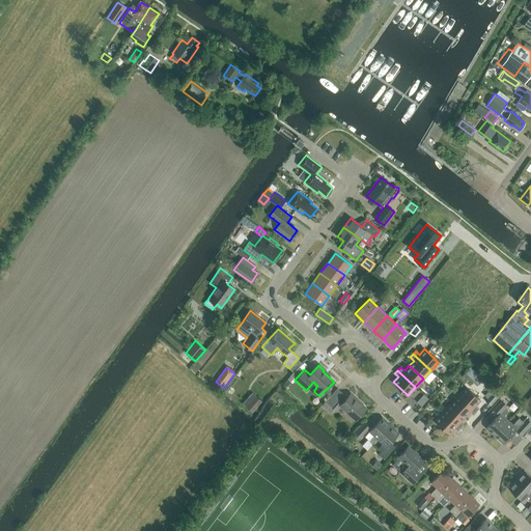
[(287,379),(283,384),(287,388),(291,383),(287,379)]
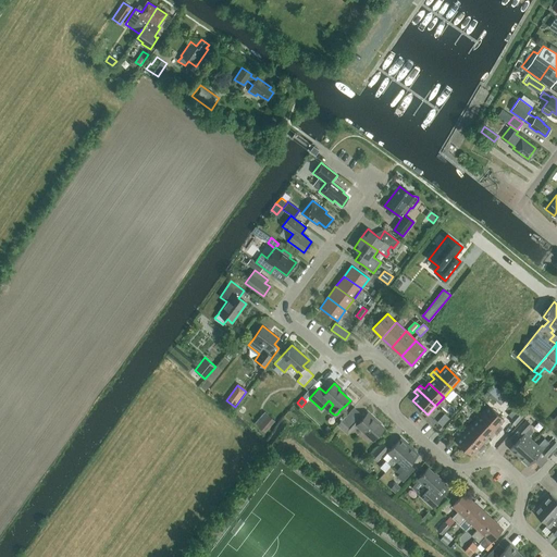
[(503,420),(489,406),(480,415),(498,432),(502,429),(497,425),(503,420)]
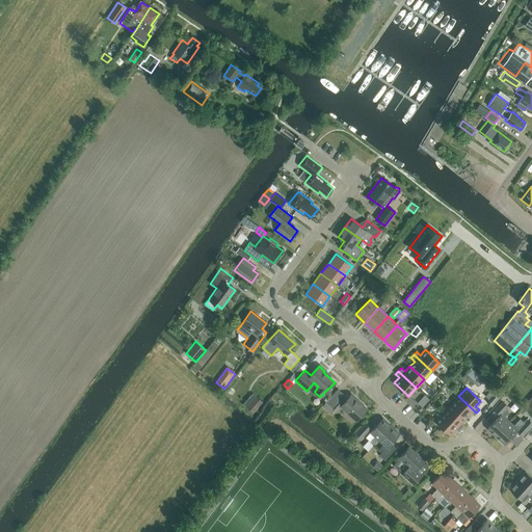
[(366,408),(350,394),(347,398),(343,395),(344,394),(338,389),(325,402),(333,408),(339,403),(341,405),(340,405),(355,420),(366,408)]
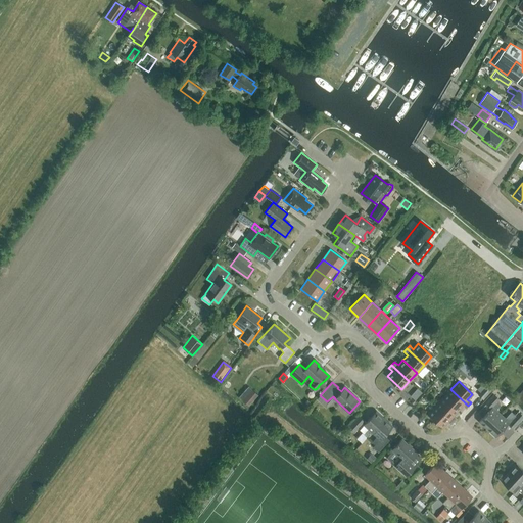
[(483,399),(492,389),(487,384),(485,386),(482,383),(477,388),(481,391),(478,394),(483,399)]
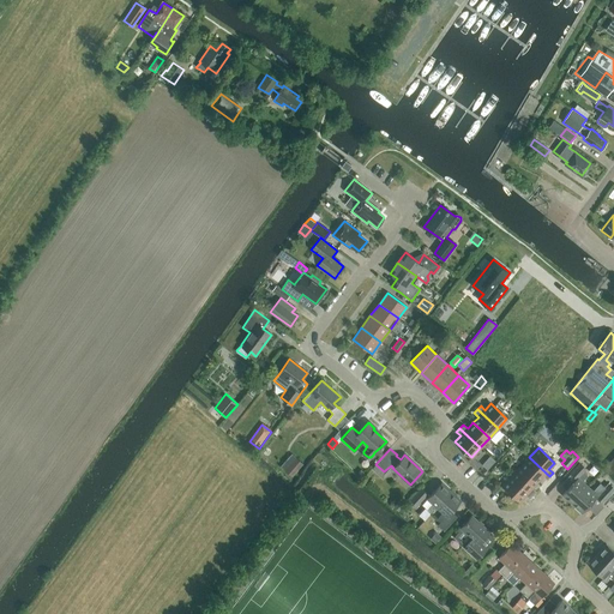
[(489,456),(485,461),(491,467),(495,462),(489,456)]
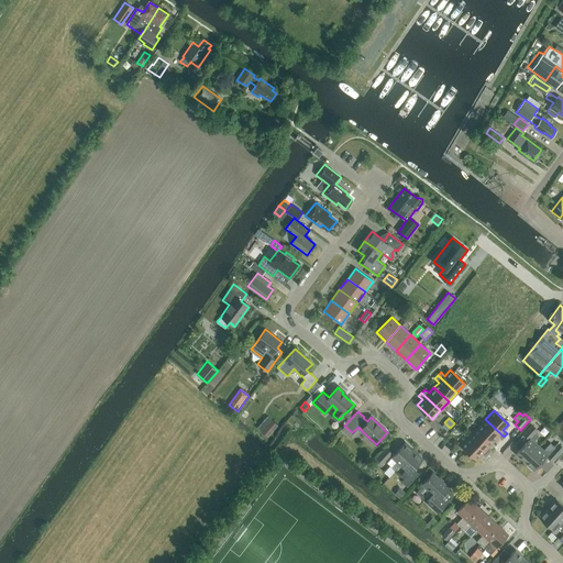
[(267,437),(278,424),(272,419),(262,431),(267,437)]
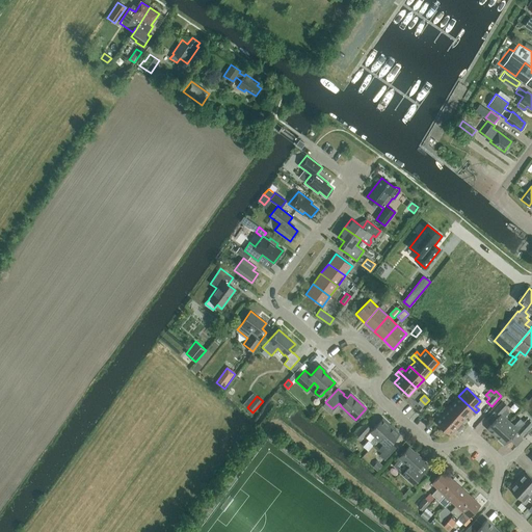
[(476,413),(458,396),(451,404),(464,418),(470,413),(473,416),(476,413)]
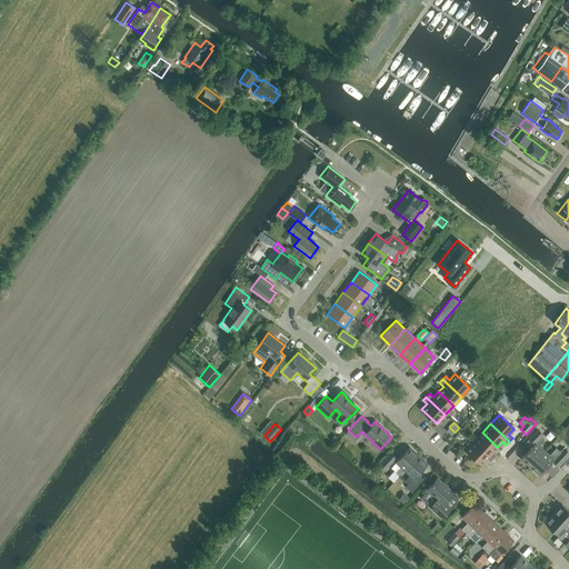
[(521,458),(530,467),(545,451),(539,447),(545,441),(540,438),(542,435),(538,430),(529,439),(535,443),(521,458)]
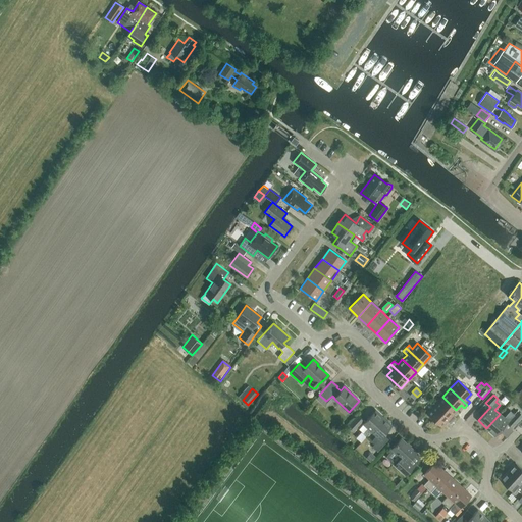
[(456,410),(442,397),(435,405),(453,421),(456,418),(452,414),(456,410)]
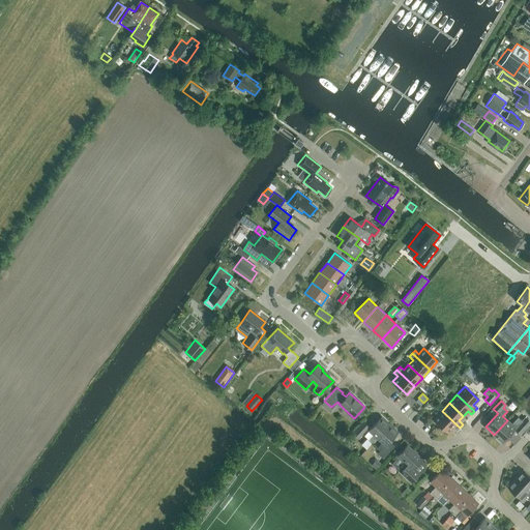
[(460,428),(442,411),(434,419),(448,432),(452,427),(457,431),(460,428)]
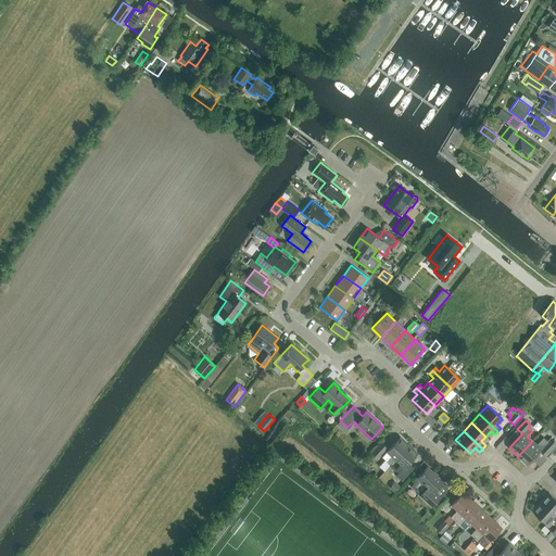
[(394,459),(395,459),(408,445),(400,437),(386,451),(391,456),(386,462),(384,460),(380,466),(384,470),(394,459)]
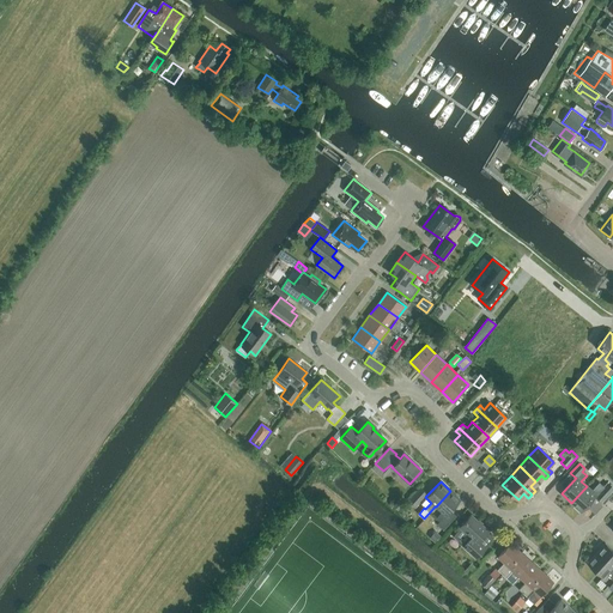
[(601,502),(612,489),(612,487),(607,483),(601,490),(596,485),(592,491),(587,486),(571,503),(581,513),(595,497),(601,502)]
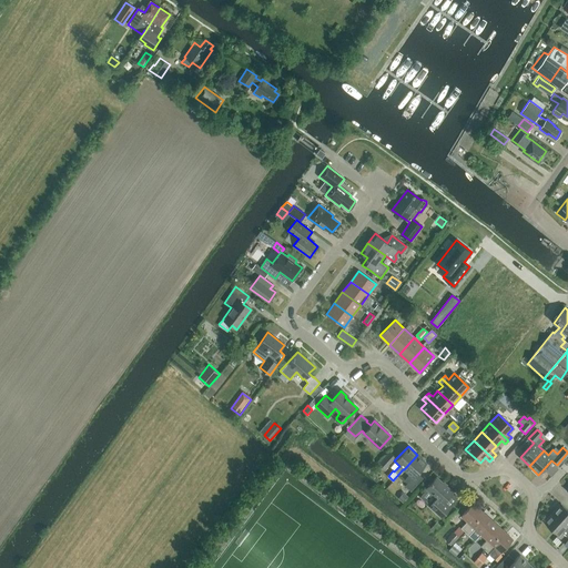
[(384,469),(396,457),(389,452),(378,464),(384,469)]
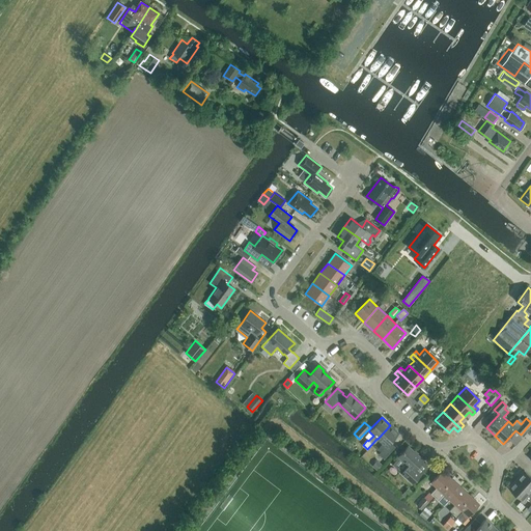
[(398,432),(390,425),(378,439),(382,443),(376,449),(381,451),(379,454),(384,458),(393,448),(388,444),(398,432)]
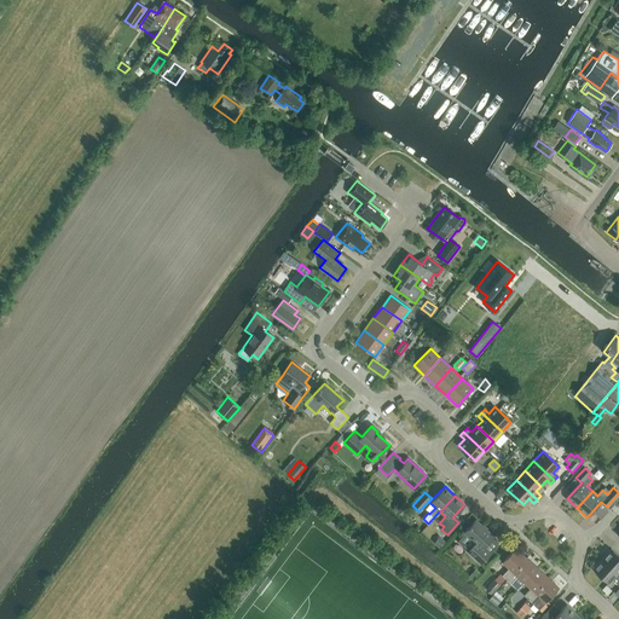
[(406,510),(401,505),(397,512),(399,515),(401,516),(406,510)]
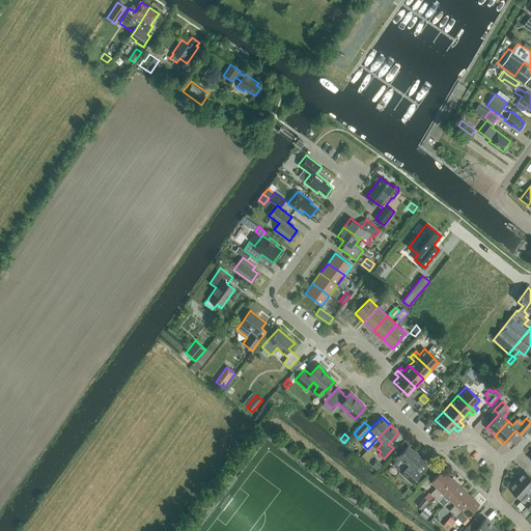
[(420,474),(414,469),(423,459),(408,445),(397,456),(398,457),(393,464),(402,472),(400,473),(412,483),(420,474)]
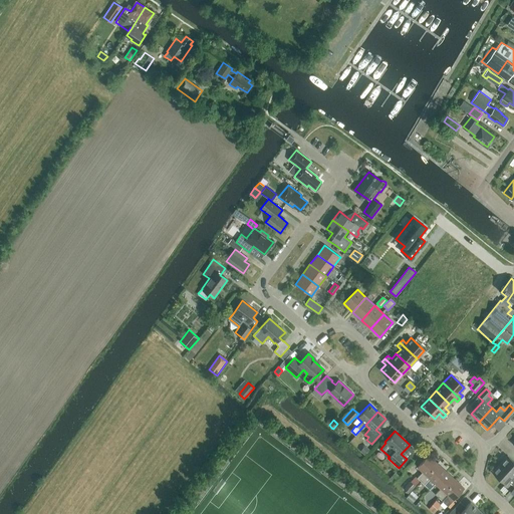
[(365,447),(360,452),(364,455),(369,450),(365,447)]
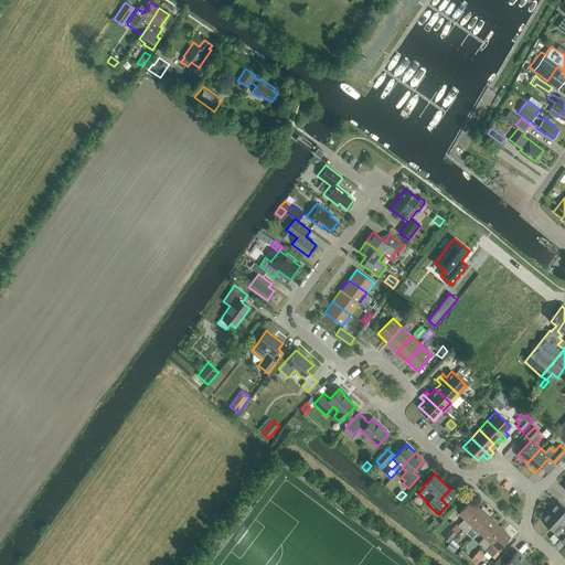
[(462,529),(480,509),(470,500),(458,513),(464,519),(458,525),(462,529)]
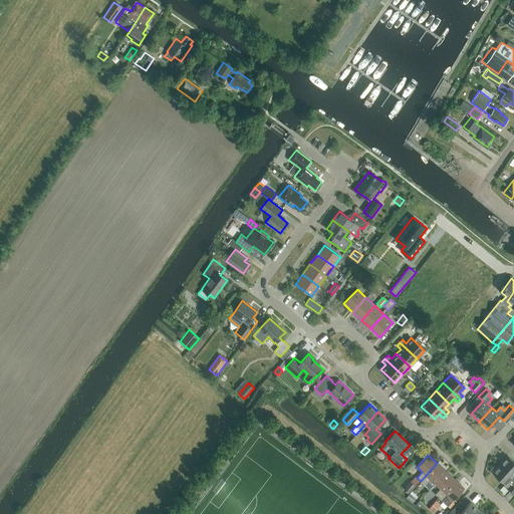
[(513,461),(507,456),(500,464),(513,476),(513,475),(513,461)]
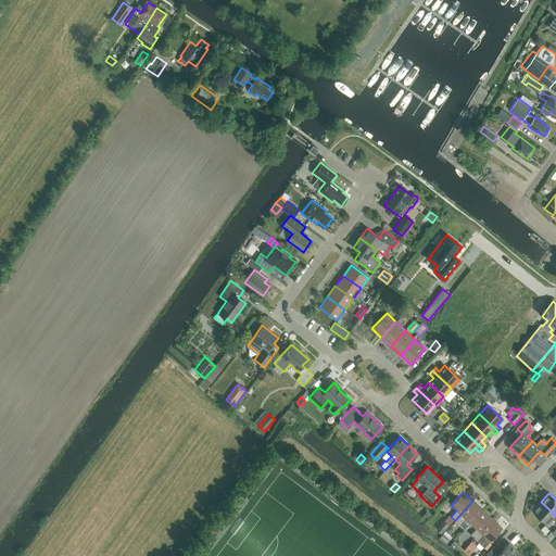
[(470,523),(482,510),(472,501),(455,520),(465,530),(470,523)]
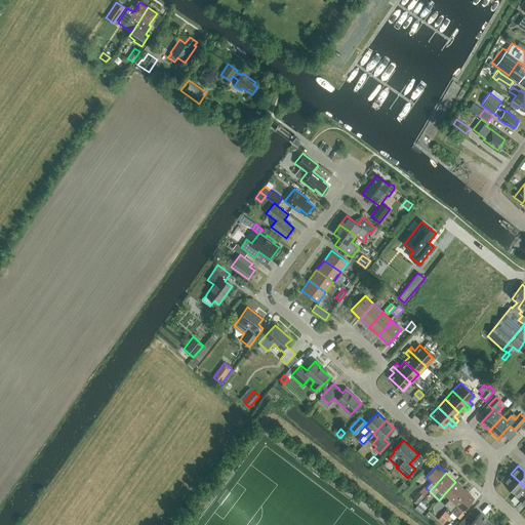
[(524,486),(511,474),(502,482),(517,494),(520,491),(524,496),(524,498),(521,502),(524,506),(524,486)]
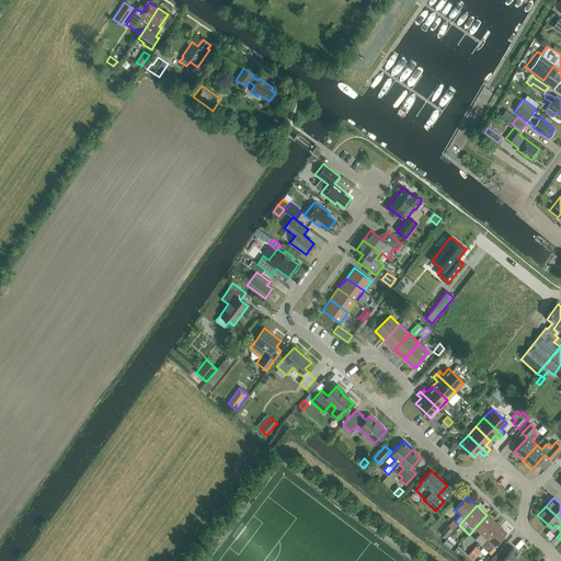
[(478,544),(496,524),(487,515),(474,528),(480,533),(474,539),(478,544)]
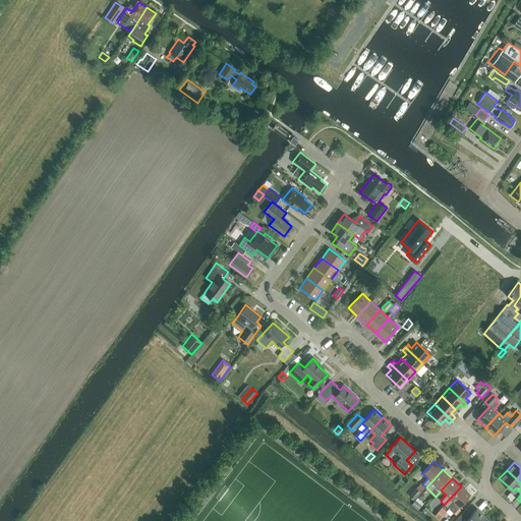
[(405,483),(400,479),(394,485),(399,489),(405,483)]
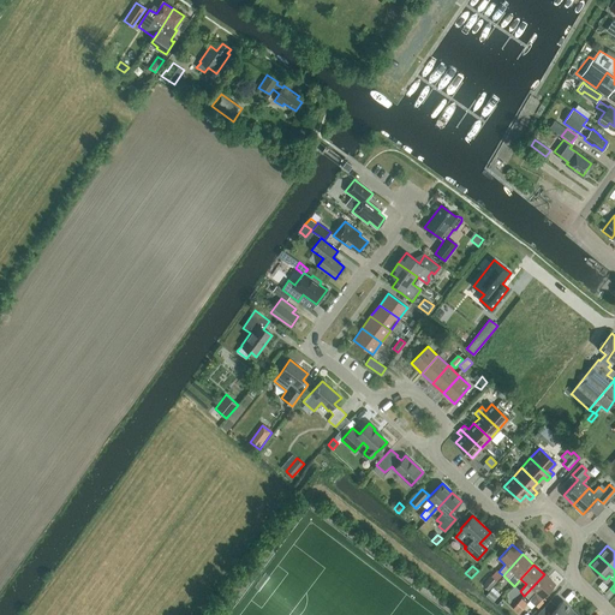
[(489,590),(502,575),(500,573),(495,578),(491,575),(483,584),(489,590)]
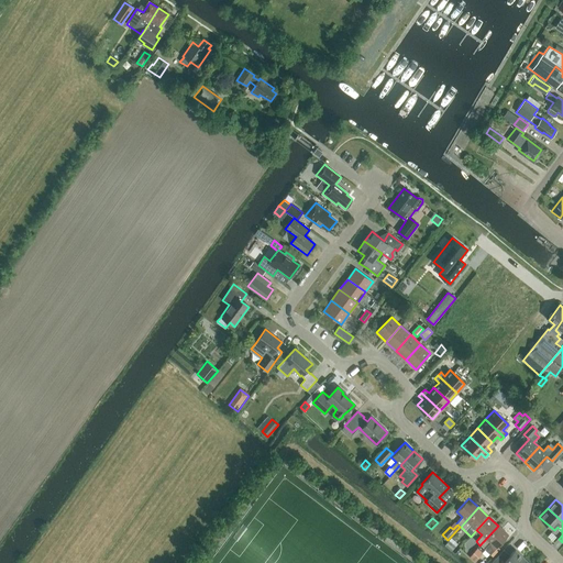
[(496,548),(508,534),(498,526),(479,545),(484,549),(489,542),(496,548)]
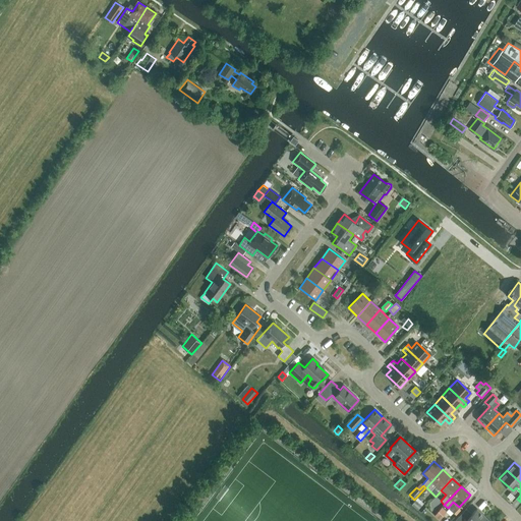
[(418,508),(421,505),(415,499),(412,503),(411,504),(417,510),(418,508)]
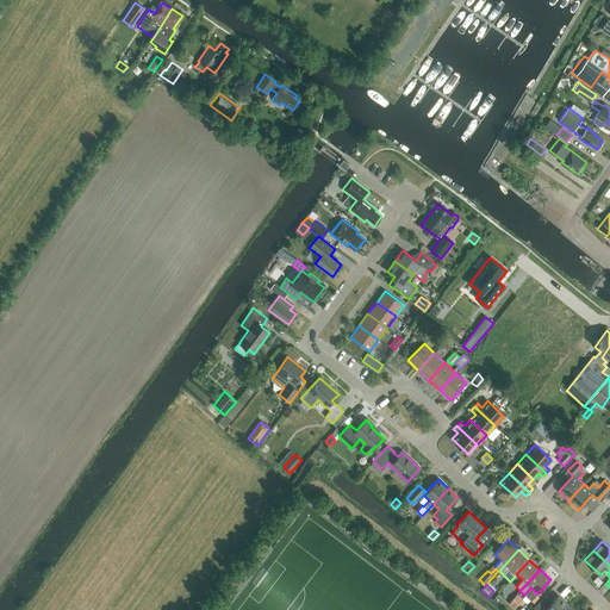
[(516,607),(523,599),(517,593),(510,601),(516,607)]
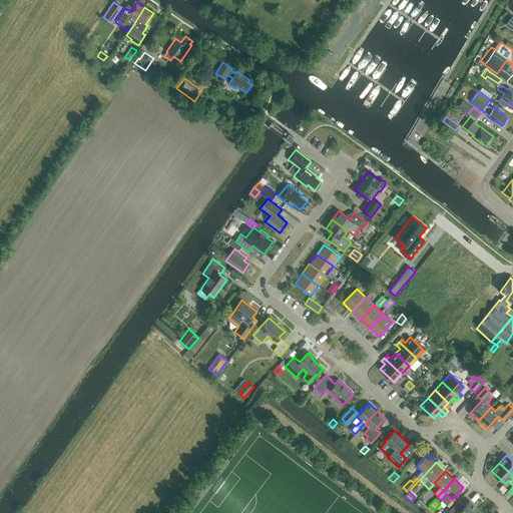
[(457,512),(452,508),(447,512),(474,512),(478,509),(469,501),(458,512),(457,512)]
